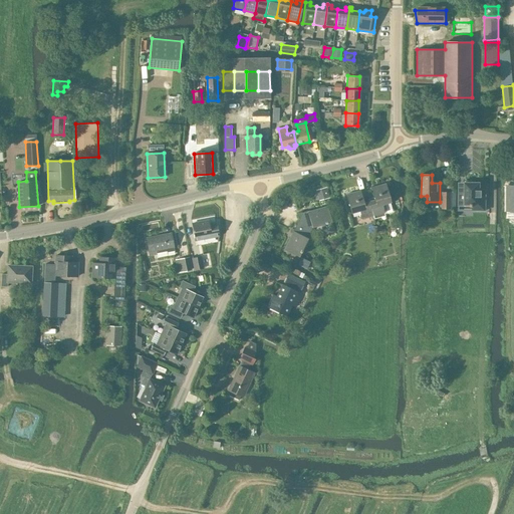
[(485,191),(480,191),(480,183),(473,183),(473,181),(465,180),(465,193),(459,193),(459,201),(465,201),(465,205),(471,205),(471,207),(473,207),(472,211),(485,211),(486,190),(485,190),(485,191)]
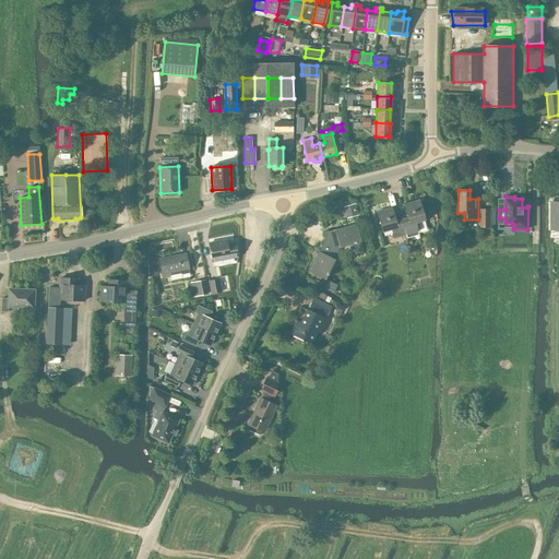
[(402,221),(406,234),(418,230),(418,233),(426,230),(426,228),(424,221),(425,219),(418,200),(404,204),(408,219),(402,221)]
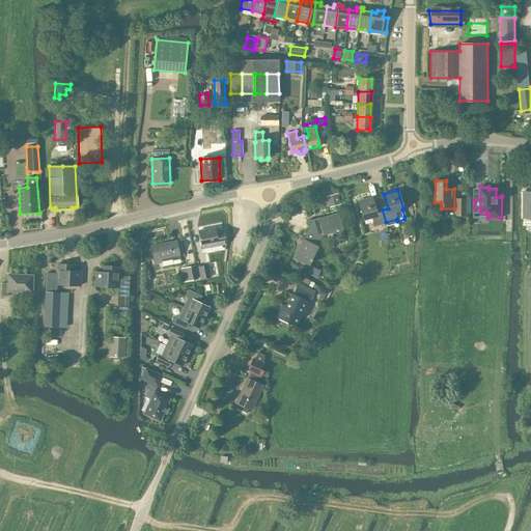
[(337,194),(327,196),(330,206),(340,203),(337,194)]
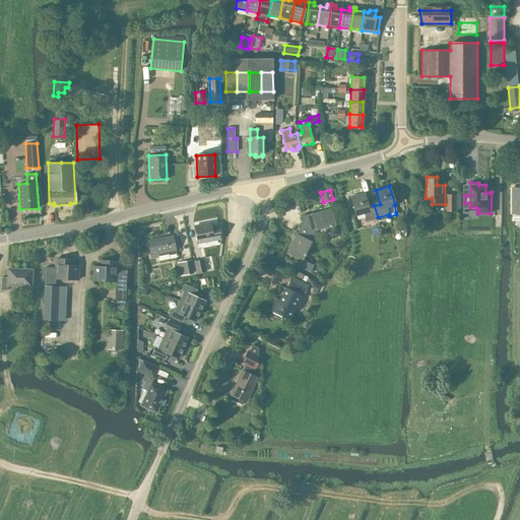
[(366,221),(378,217),(374,205),(369,207),(364,193),(350,197),(355,215),(364,213),(366,221)]
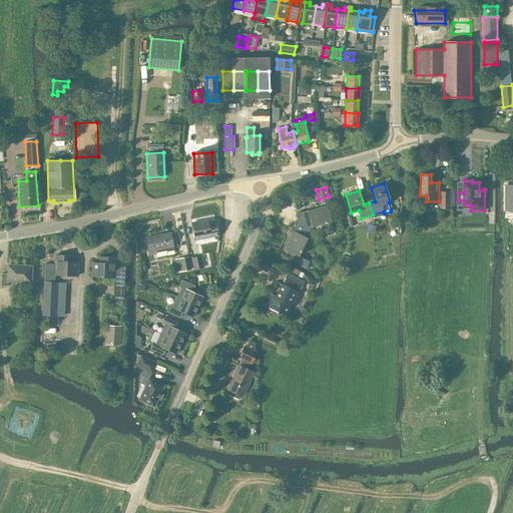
[(450,208),(450,192),(442,192),(442,208),(450,208)]
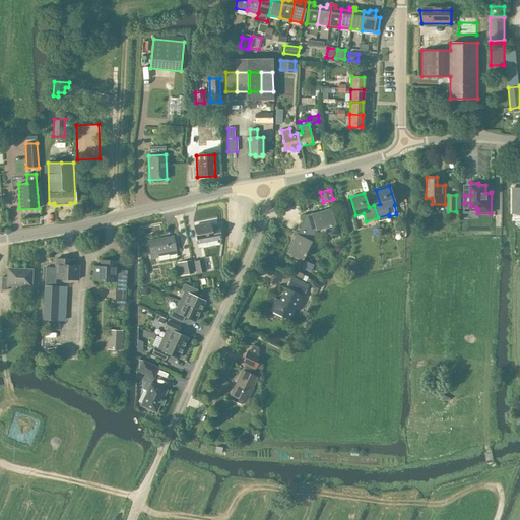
[(314,233),(315,233),(315,231),(335,224),(331,209),(314,214),(313,213),(305,215),(301,225),(314,233)]
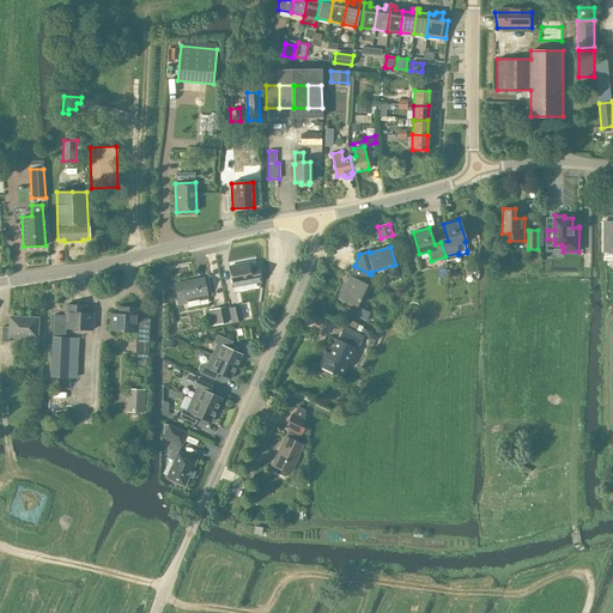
[(232,286),(260,281),(258,266),(249,267),(248,263),(229,267),(232,286)]
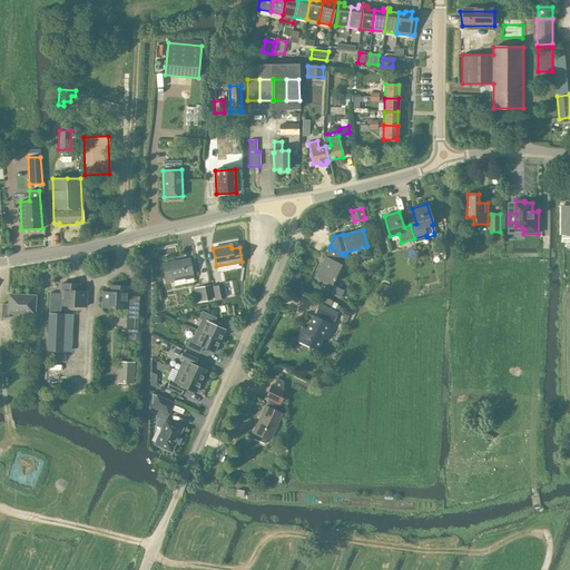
[(344,255),(330,247),(324,256),(326,257),(316,277),(331,285),(341,265),(345,255),(344,255)]
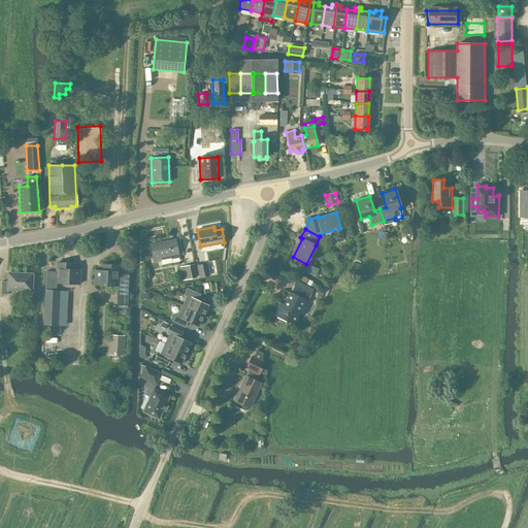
[(175,239),(150,244),(153,260),(154,263),(162,262),(161,260),(171,258),(171,259),(178,258),(178,255),(175,239)]
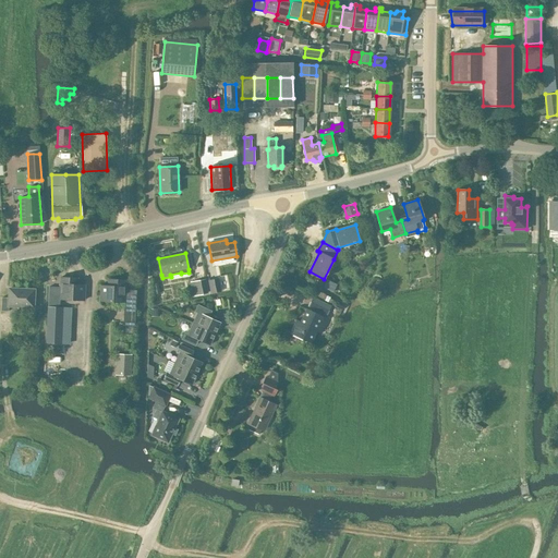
[(49,287),(48,305),(48,306),(59,306),(59,299),(84,300),(85,284),(74,284),(74,278),(60,277),(60,287),(49,287)]
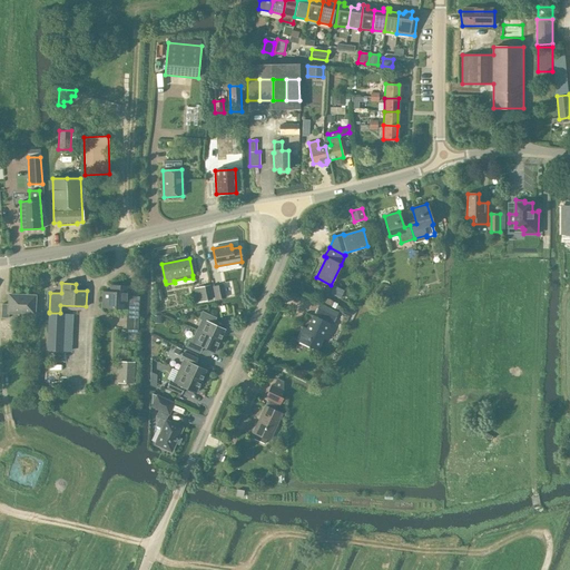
[(138,316),(139,296),(128,296),(128,286),(114,285),(114,292),(102,292),(101,307),(127,308),(126,316),(138,316)]
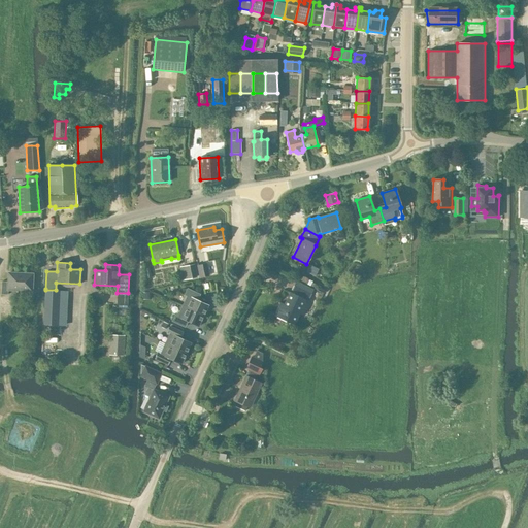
[(180,267),(183,279),(196,277),(194,264),(180,267)]
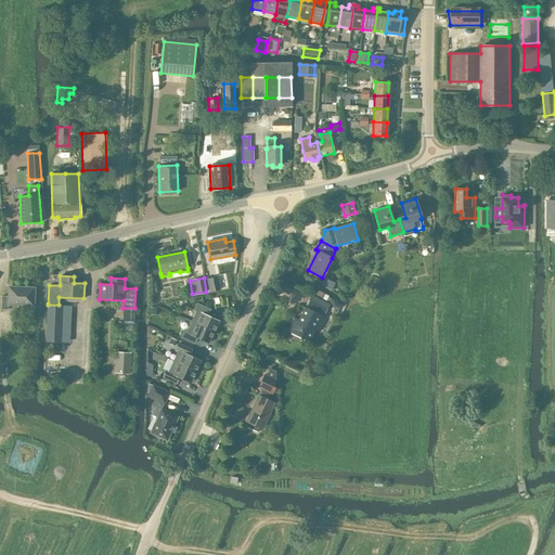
[(210,292),(219,291),(216,278),(207,279),(210,292)]
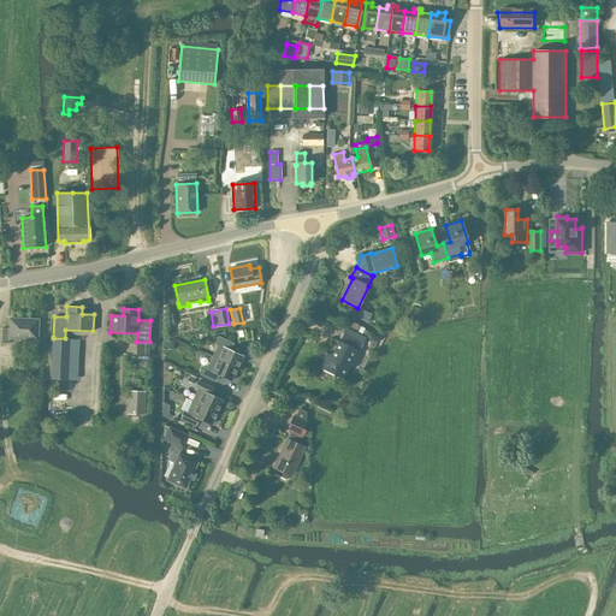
[(360,308),(356,317),(367,323),(371,314),(360,308)]
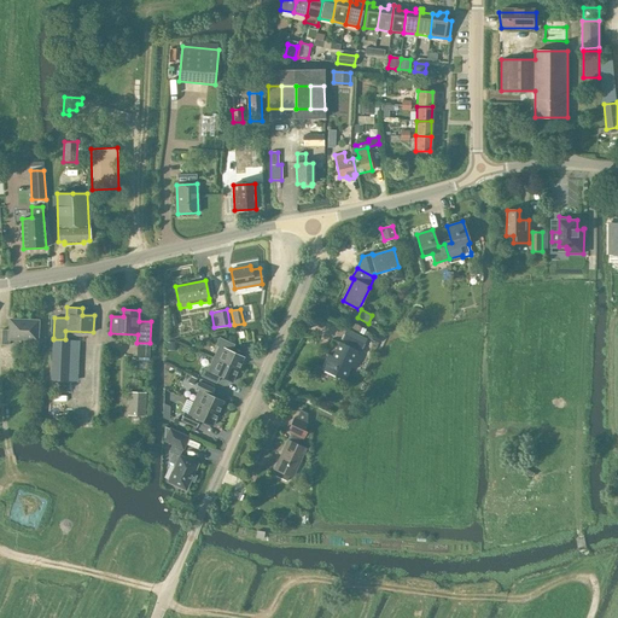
[(36,340),(38,321),(10,320),(9,330),(1,330),(1,344),(9,345),(9,339),(36,340)]
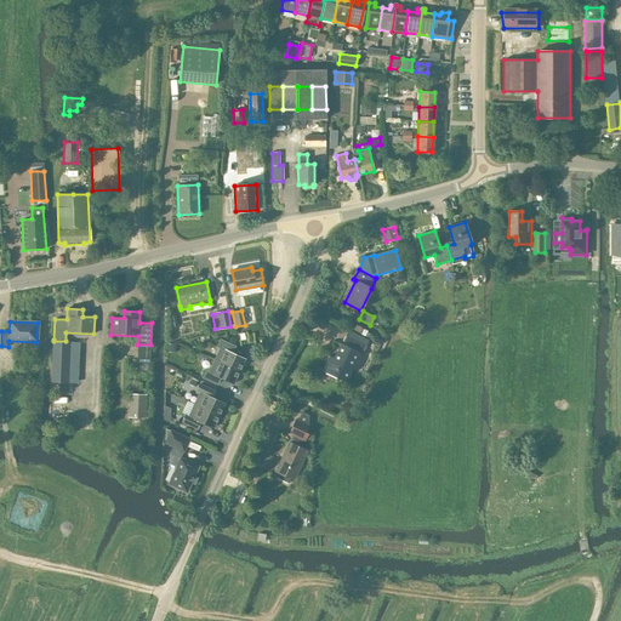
[(363,351),(368,341),(348,331),(342,341),(363,351)]
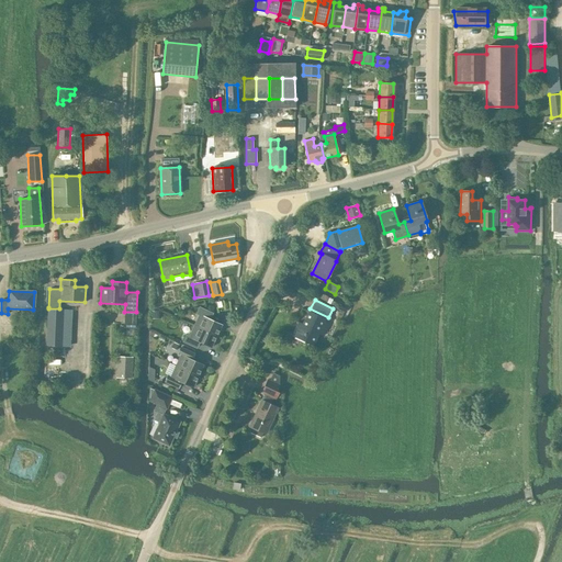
[(199,315),(194,326),(216,336),(222,325),(210,319),(212,314),(200,307),(197,314),(199,315)]
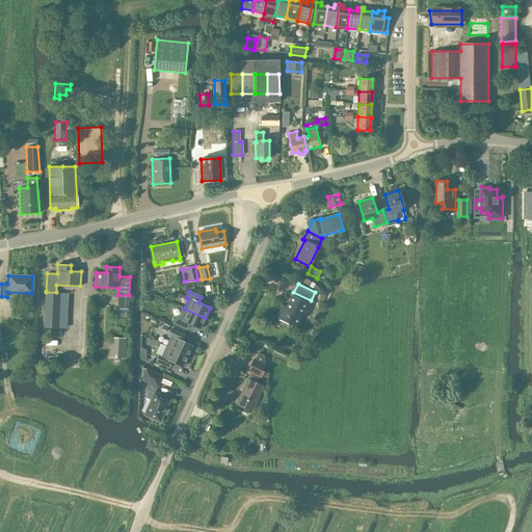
[(306,317),(312,304),(292,295),(286,308),(283,306),(276,317),(295,326),(300,315),(306,317)]
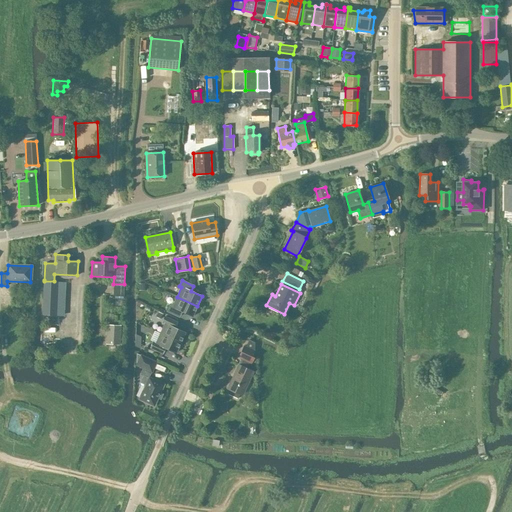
[(197,306),(177,297),(172,307),(170,306),(167,311),(179,317),(182,311),(192,316),(197,306)]
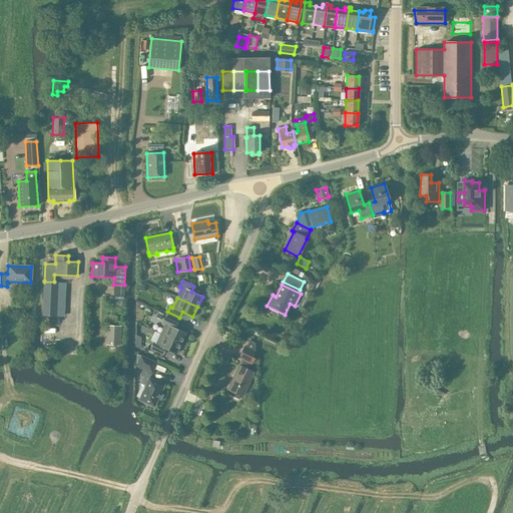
[(181,343),(185,334),(174,329),(177,323),(165,317),(162,323),(164,324),(160,334),(181,343)]
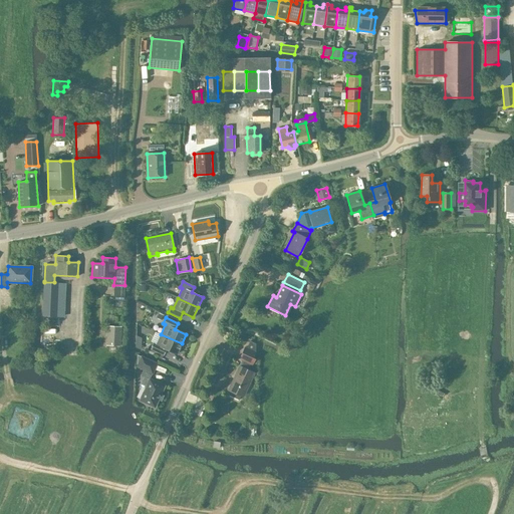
[(121,326),(107,325),(106,345),(120,346),(121,326)]
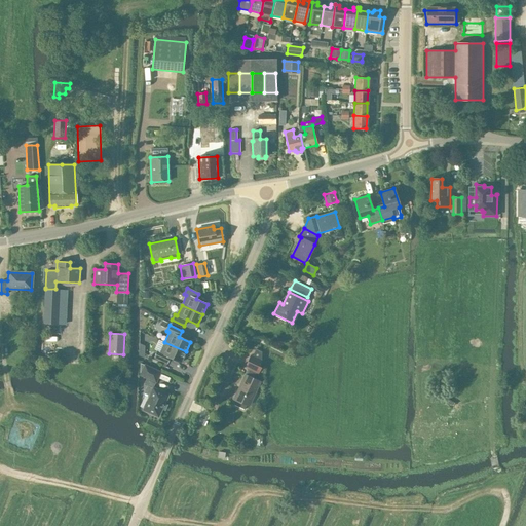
[(181,363),(186,351),(164,342),(159,352),(157,351),(154,358),(166,363),(170,358),(181,363)]
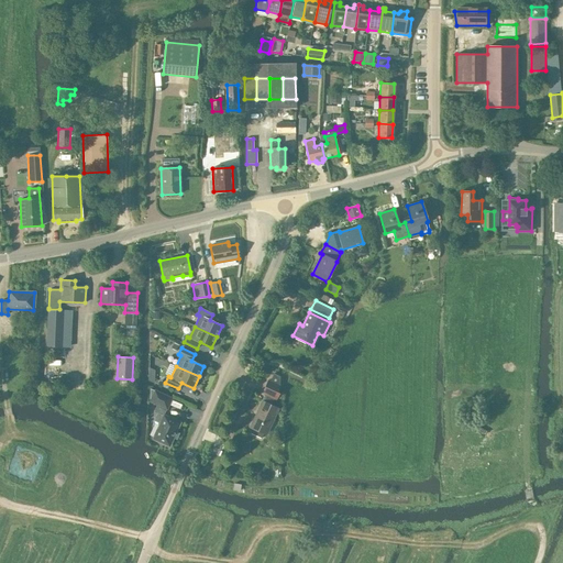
[(262,400),(246,432),(264,440),(273,423),(269,421),(278,401),(274,399),(280,386),(267,379),(263,390),(268,393),(265,401),(262,400)]
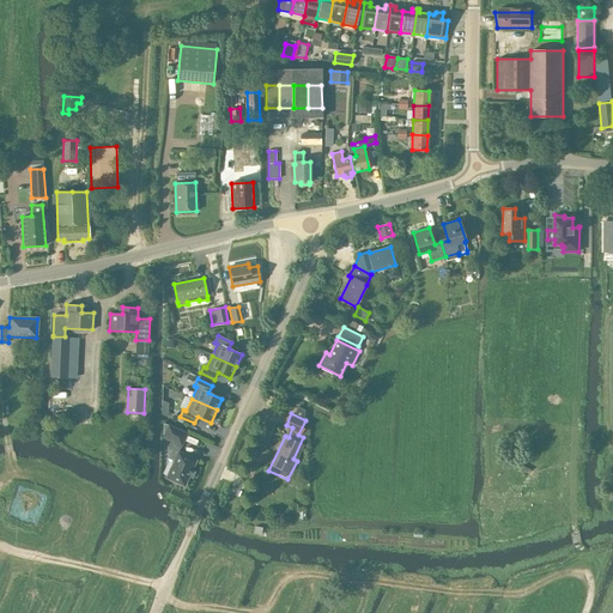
[(164,423),(163,437),(181,445),(187,434),(164,423)]
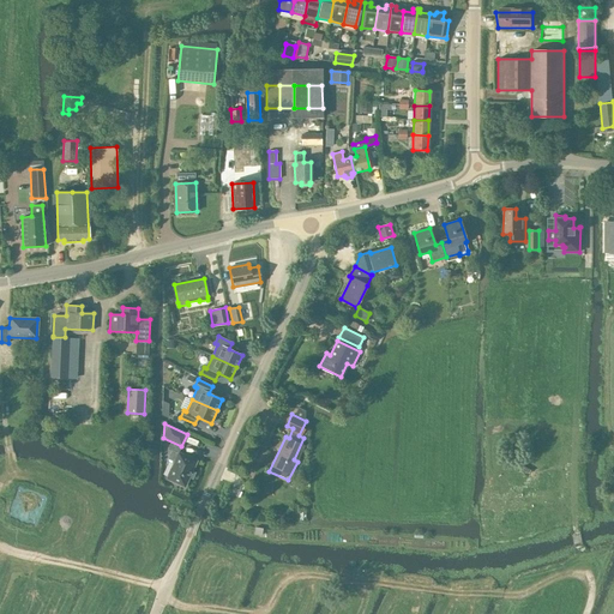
[(175,462),(167,479),(185,487),(190,477),(192,471),(197,462),(178,453),(172,451),(169,458),(175,462)]
